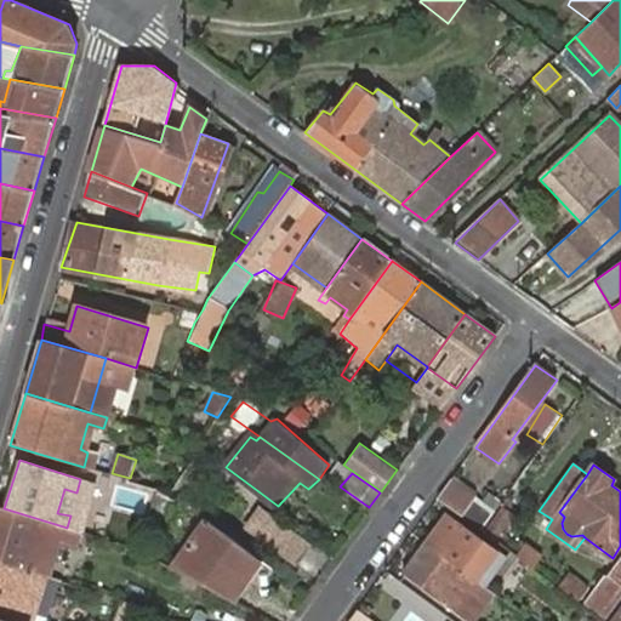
[(117,499),(151,510),(157,488),(121,478),(117,499)]
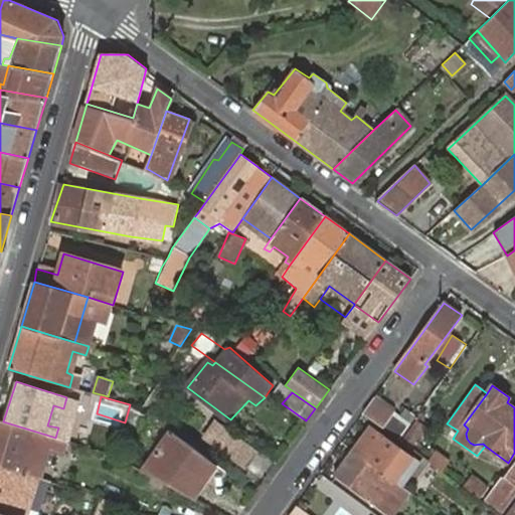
[(375,396),(362,414),(382,428),(394,411),(375,396)]
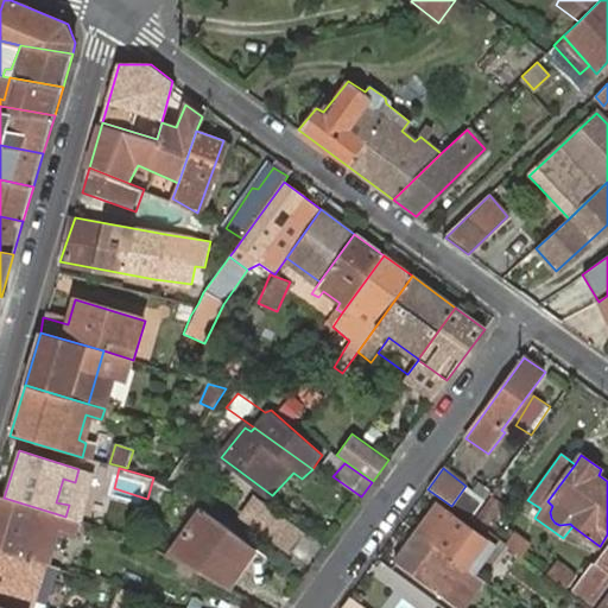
[(69,505),(75,482),(63,479),(56,502),(69,505)]
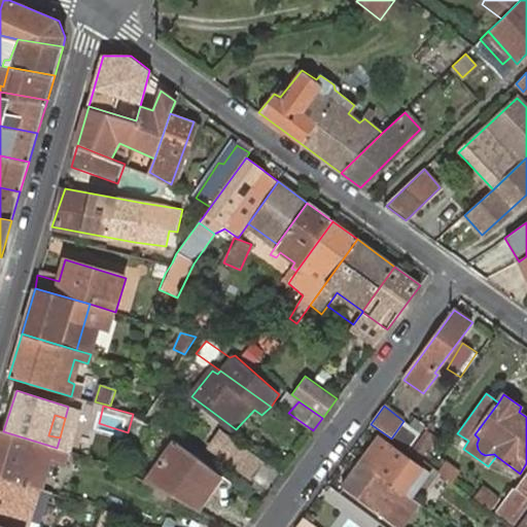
[(409,425),(403,421),(391,438),(408,451),(425,427),(414,419),(409,425)]
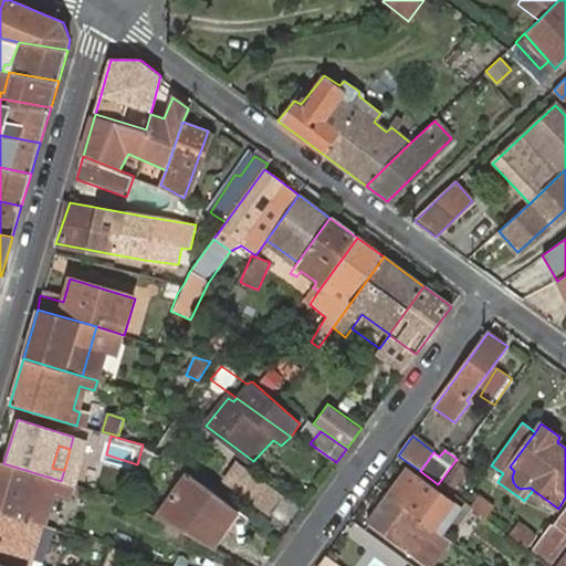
[(0,462),(0,513),(41,526),(44,527),(53,495),(58,480),(3,463),(0,462)]
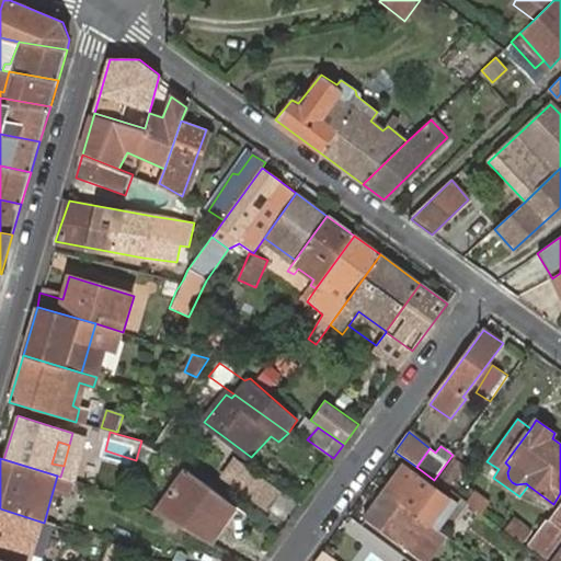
[(455,458),(443,477),(451,483),(465,466),(455,458)]
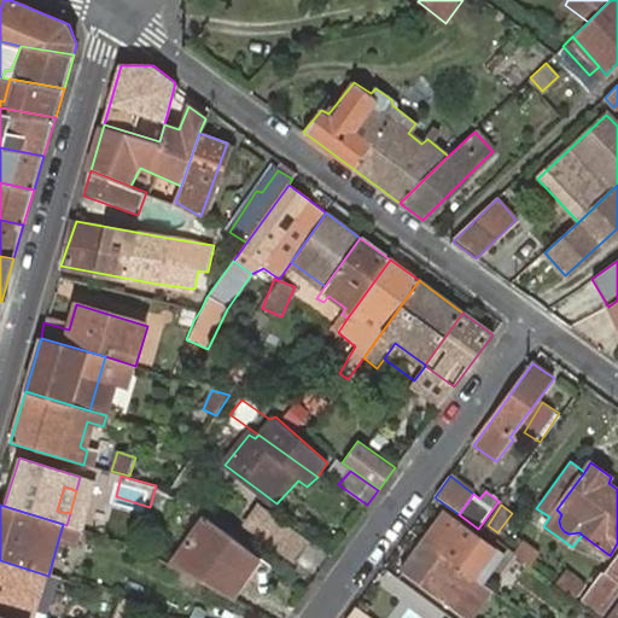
[(246,524),(296,560),(308,542),(258,507),(246,524)]
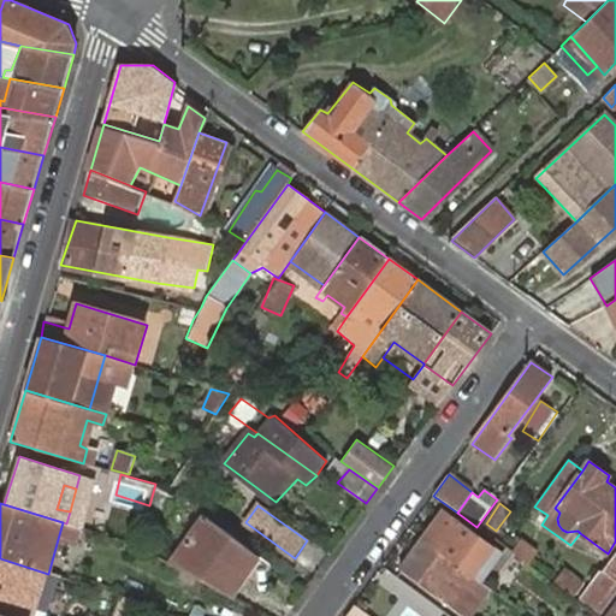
[(444,510),(424,538),(474,576),(496,548),(444,510)]
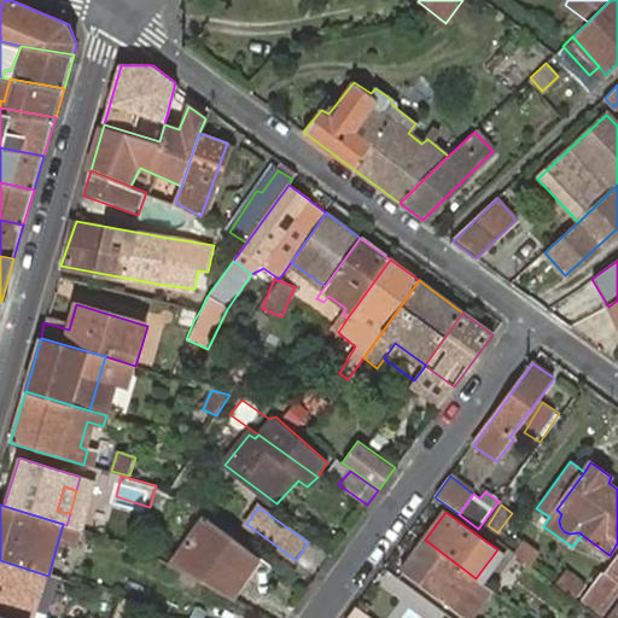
[(170,564),(233,599),(263,558),(205,516),(170,564)]
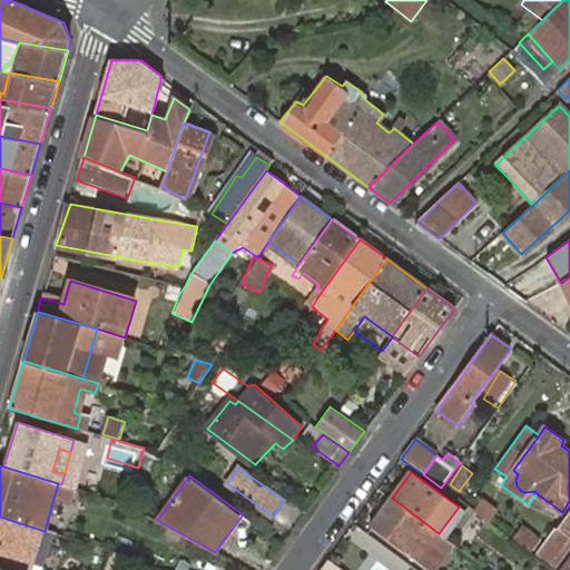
[(71,503),(76,489),(61,484),(58,483),(53,499),(71,503)]
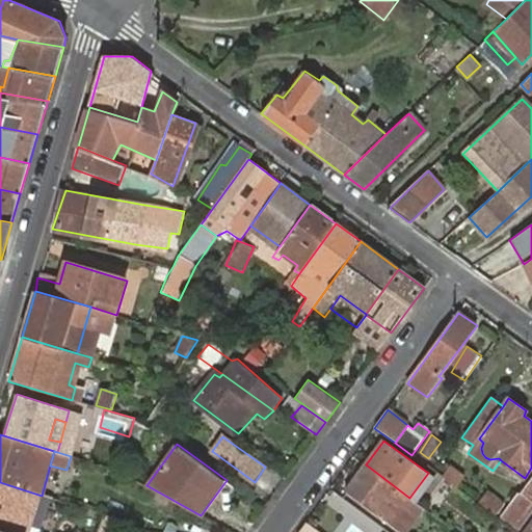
[(409,498),(366,464),(347,489),(407,531),(425,508),(409,498)]
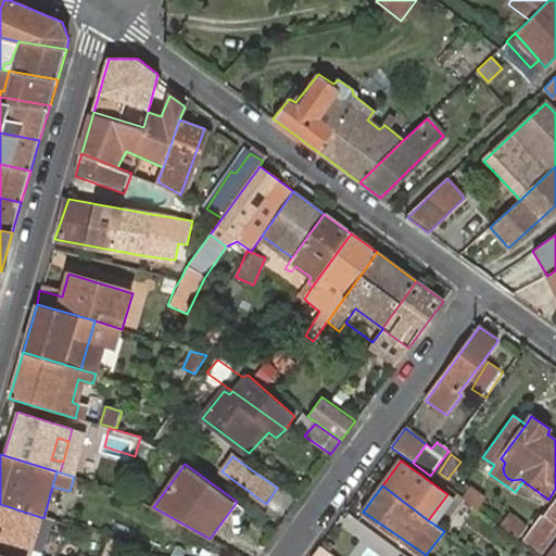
[(470,488),(462,498),(478,509),(484,498),(470,488)]
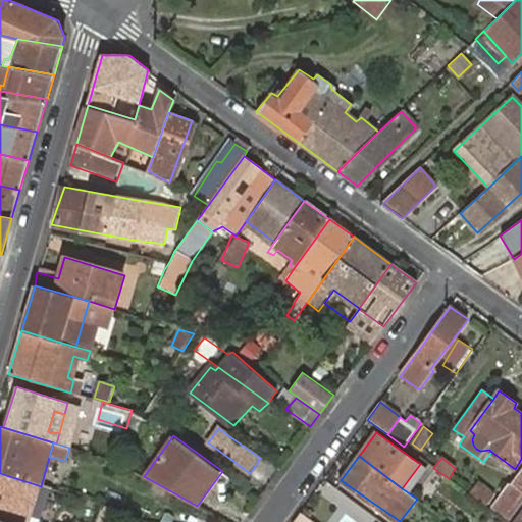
[(521,468),(509,485),(521,494),(521,468)]
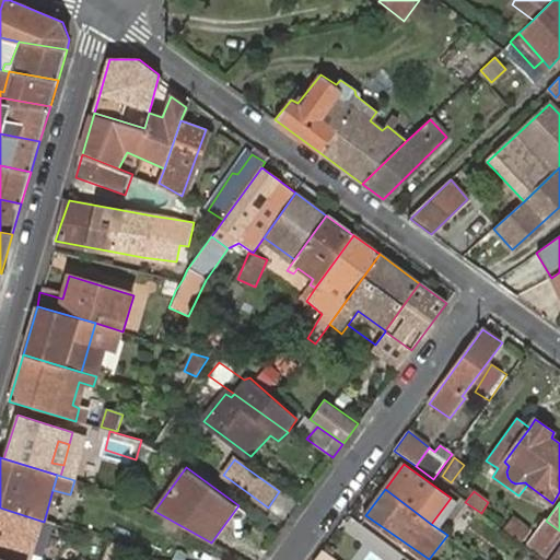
[(0,558),(7,559),(38,559),(39,557),(32,553),(41,521),(0,508),(0,558)]
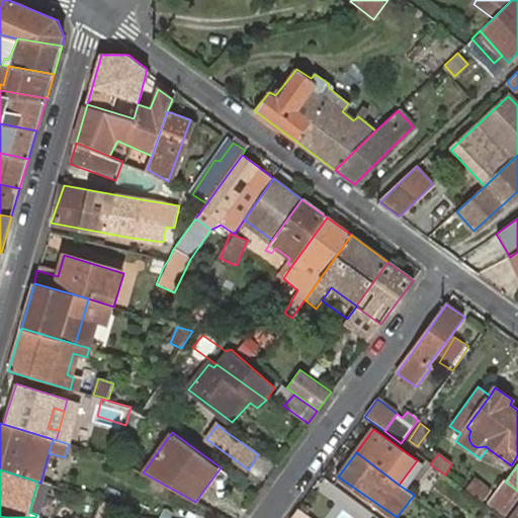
[(503,481),(490,499),(511,514),(517,504),(517,491),(505,482),(503,481)]
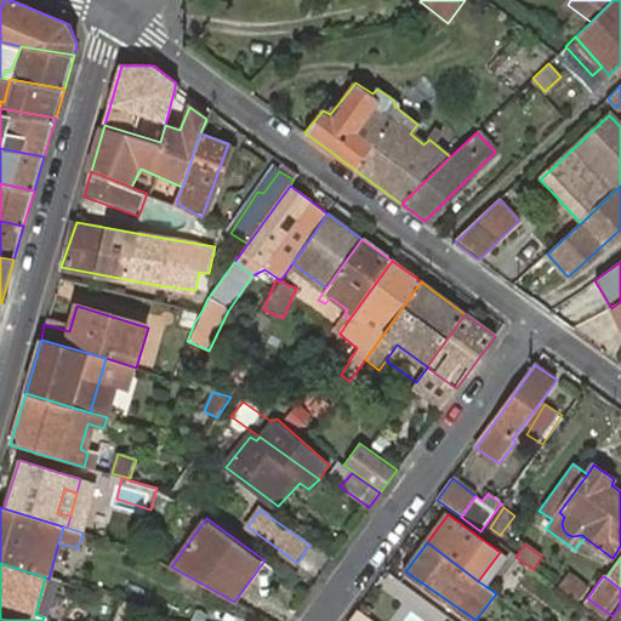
[(56,581),(49,579),(45,577),(35,614),(44,617),(56,581)]
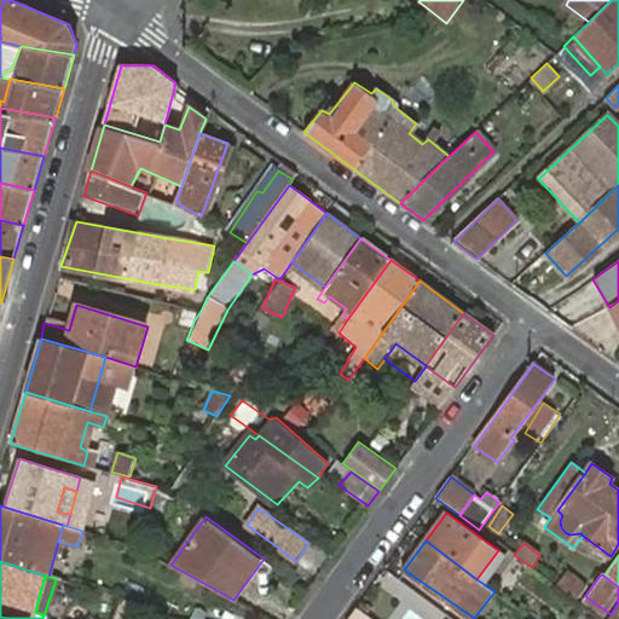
[(618,618),(618,602),(611,614),(607,618),(618,618)]
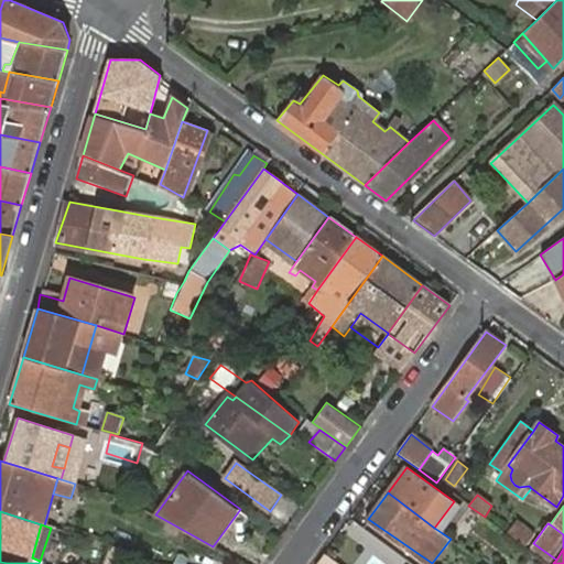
[(316,563),(339,563),(325,553),(316,563)]
